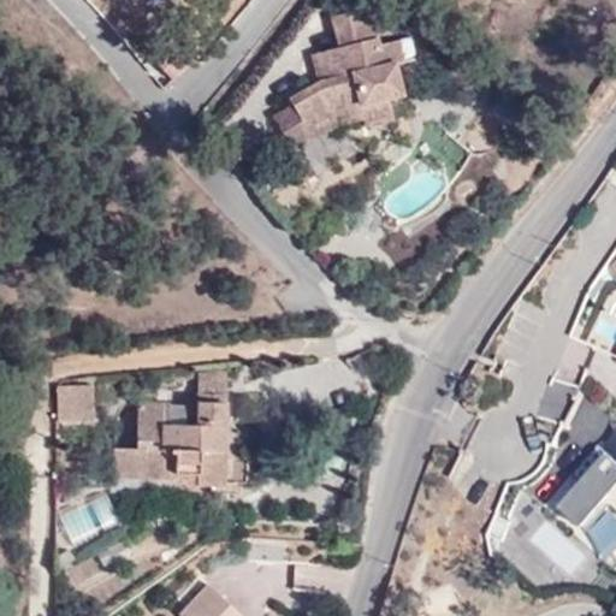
[(372,11),(338,18),(345,48),(343,49),(331,52),(335,67),(319,71),(321,84),(292,101),(295,108),(280,117),(286,126),(280,129),(294,150),(314,138),(315,141),(318,140),(312,131),(335,118),(362,111),(365,122),(394,114),(390,101),(403,98),(397,69),(404,66),(398,42),(380,47),(372,11)]
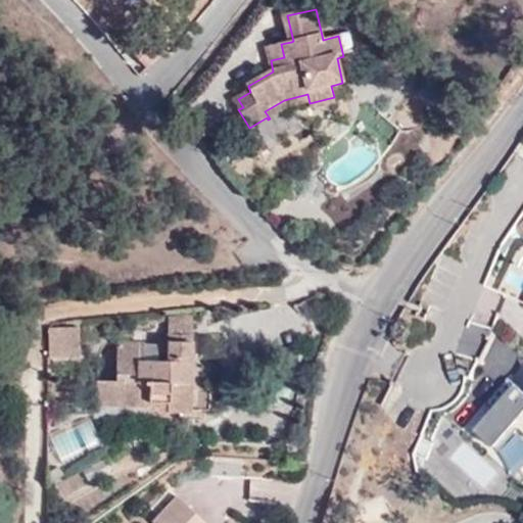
[(293,41),(287,15),(284,15),(291,42),(293,41)]
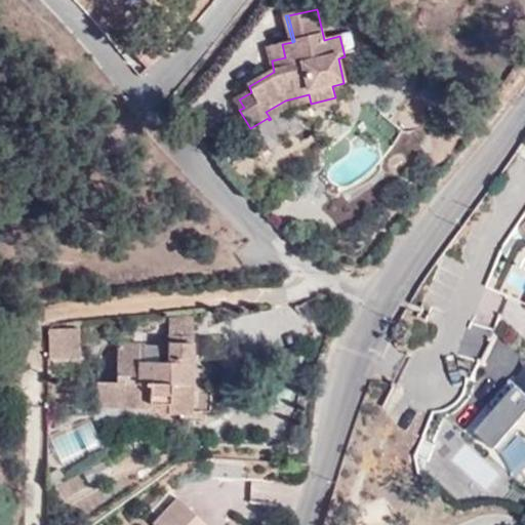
[(269,47),(272,61),(285,57),(282,44),(269,47)]
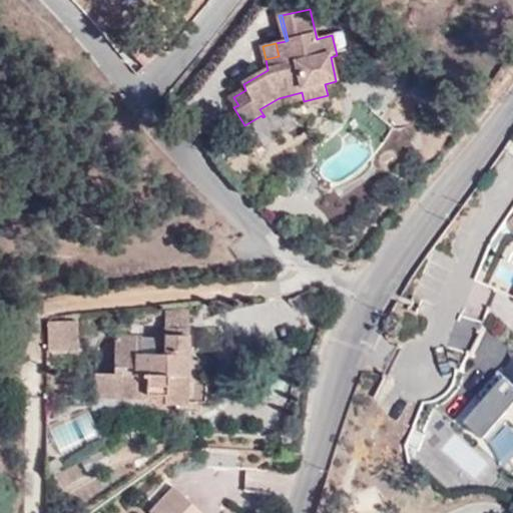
[(283,105),(304,101),(302,92),(279,98),(260,109),(265,116),(283,105)]
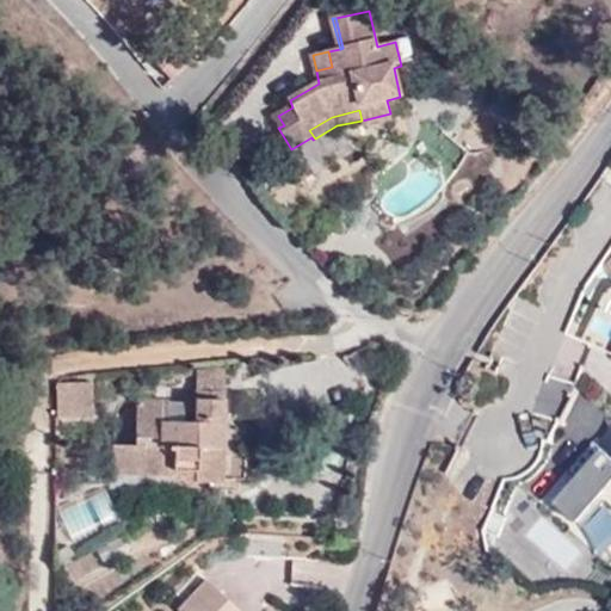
[(392,121),(390,113),(362,121),(364,128),(392,121)]
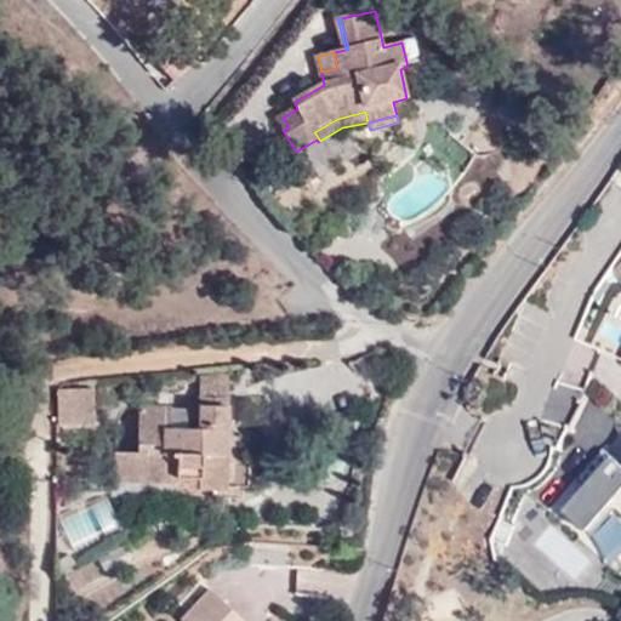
[(278,120),(283,130),(289,127),(283,118),(278,120)]
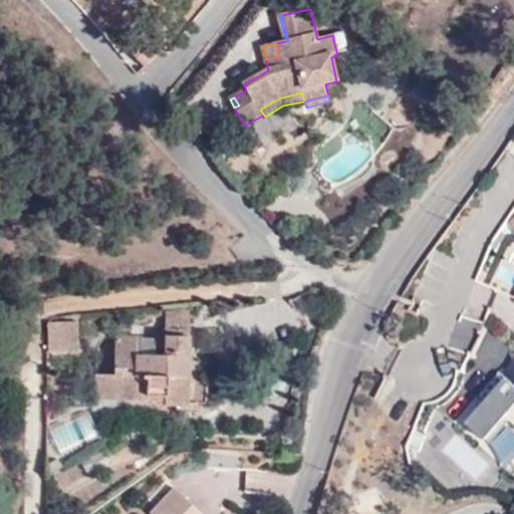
[(253,131),(241,138),(251,155),(263,148),(253,131)]
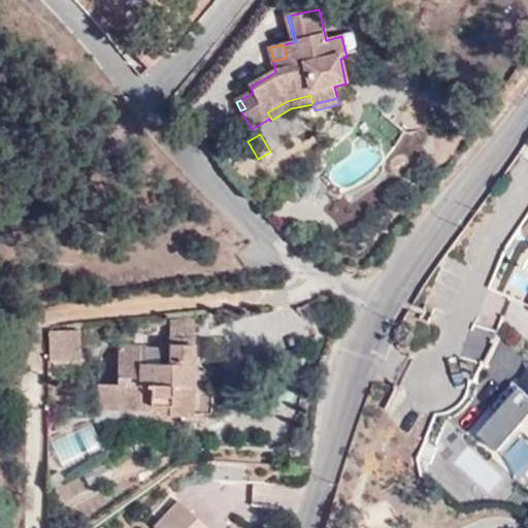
[(503,288),(527,302),(527,278),(514,271),(503,288)]
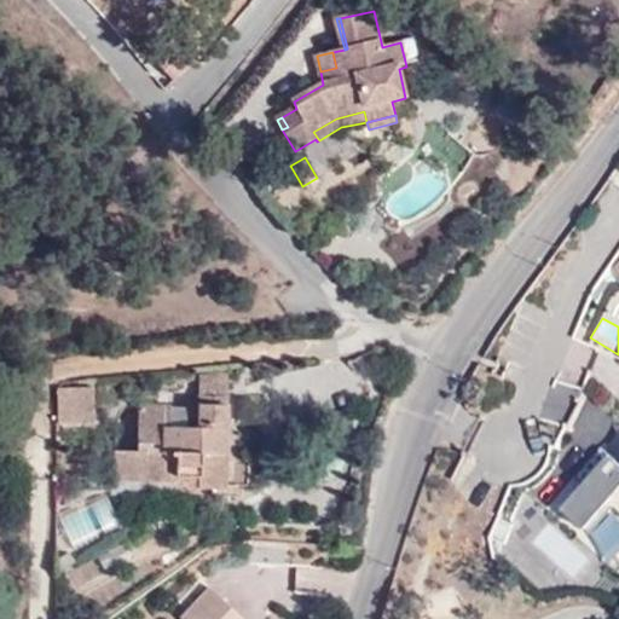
[(198,395),(229,395),(230,370),(201,374),(198,395)]
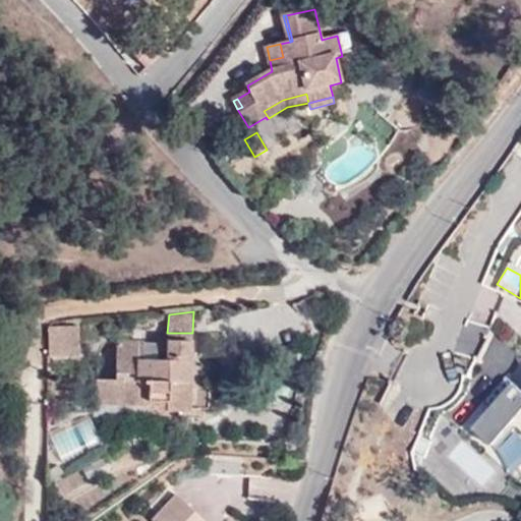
[(49,327),(49,355),(65,355),(65,346),(79,346),(79,327),(49,327)]
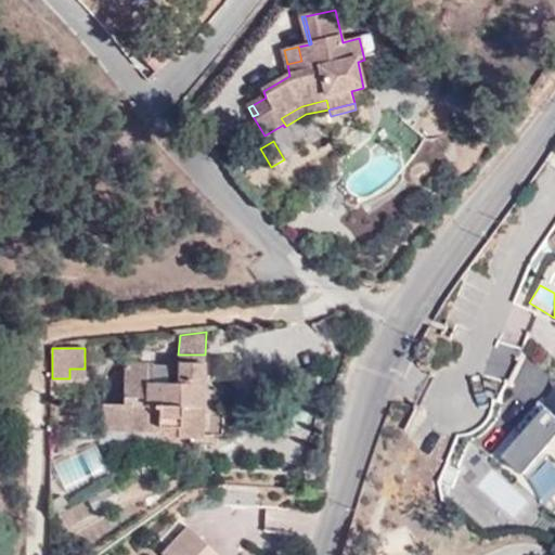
[(102,428),(158,429),(179,429),(179,437),(206,438),(206,403),(205,403),(204,403),(197,403),(198,368),(205,368),(205,355),(178,355),(178,359),(178,383),(168,383),(168,364),(126,363),(126,405),(103,404),(102,428)]
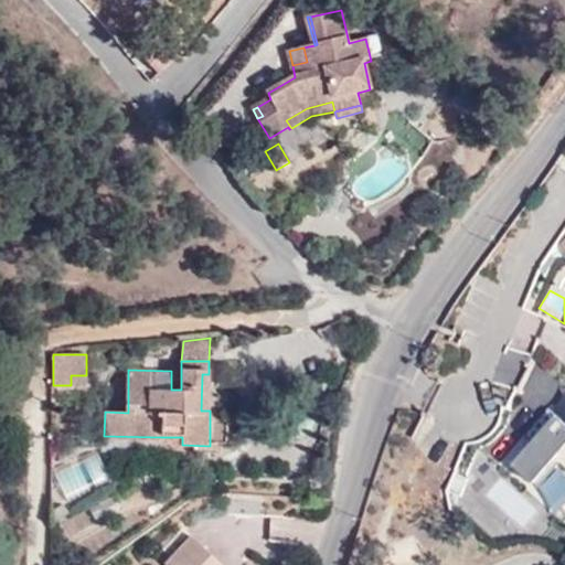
[(171,390),(181,390),(181,365),(171,365),(171,371),(171,390)]
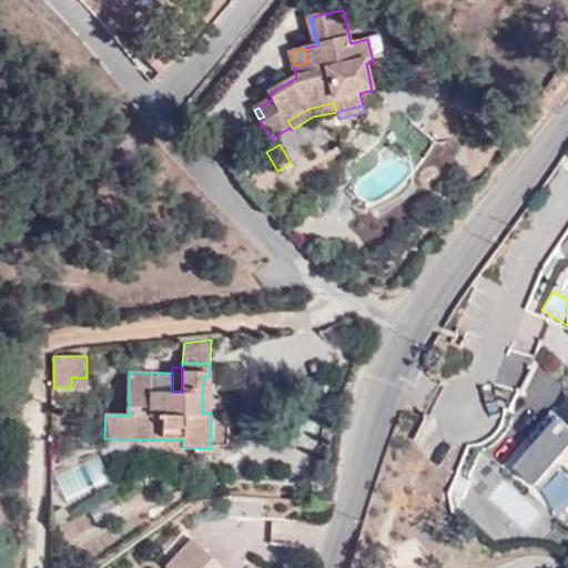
[(71,377),(71,387),(87,387),(87,377),(71,377)]
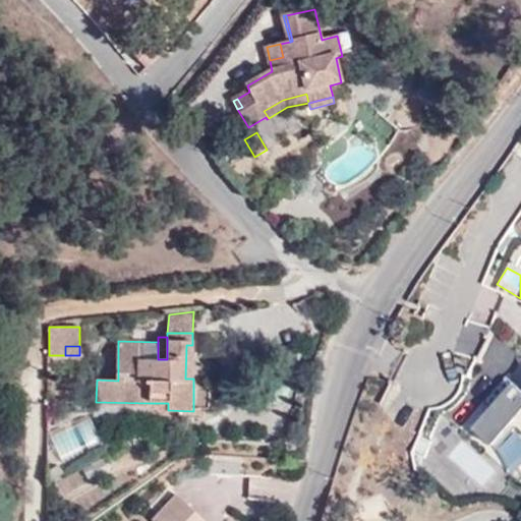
[(471,425),(496,445),(516,423),(520,427),(520,386),(512,379),(471,425)]
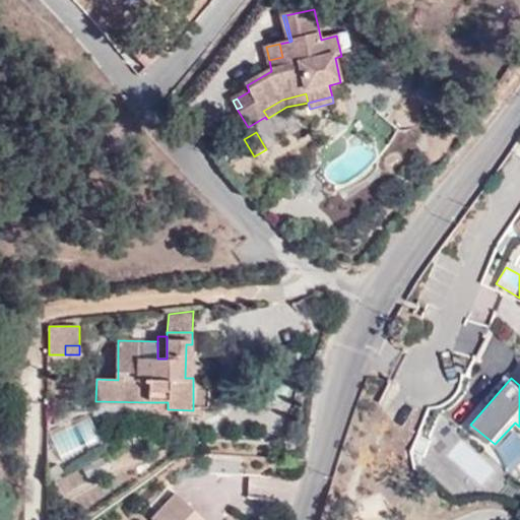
[(148,411),(168,411),(168,409),(168,402),(148,402),(148,411)]
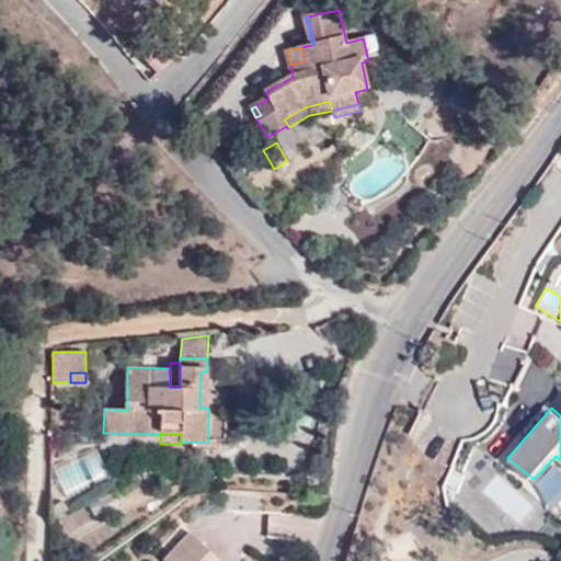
[(50,466),(65,494),(109,473),(94,445),(50,466)]
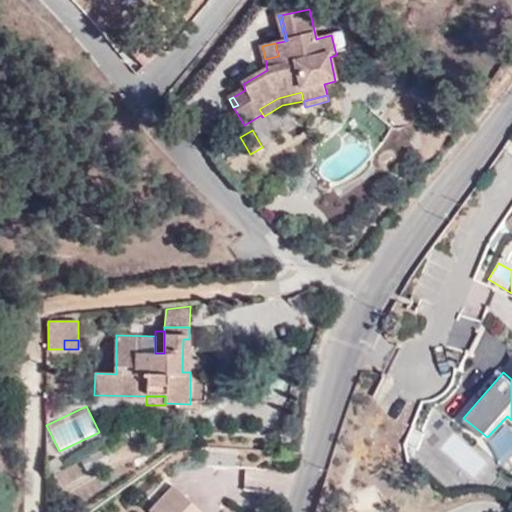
[(187,511),(194,506),(172,484),(146,509),(149,511),(187,511)]
